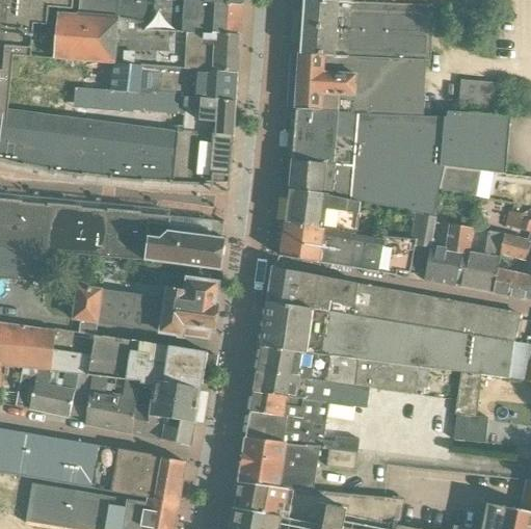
[(0,10),(48,7),(48,5),(72,7),(72,0),(0,0),(0,10)]
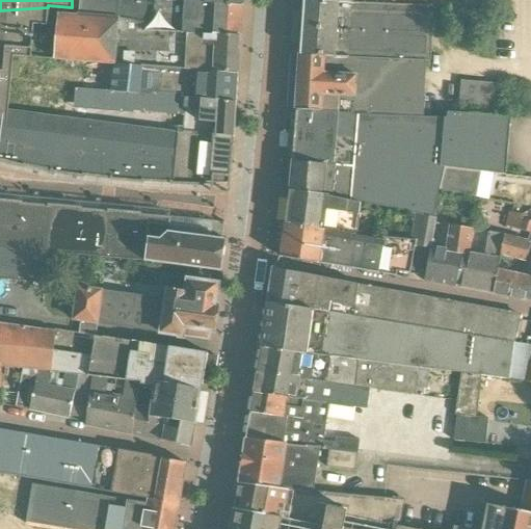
[(115,0),(114,14),(142,18),(152,19),(154,0),(207,0),(241,3),(241,0),(115,0)]
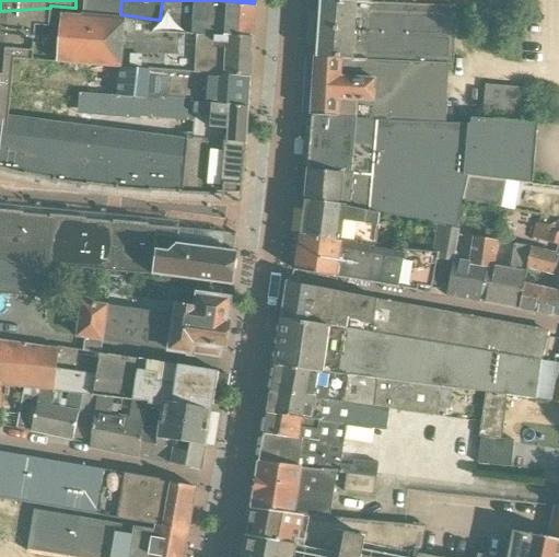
[(208,32),(253,35),(254,3),(218,0),(162,0),(160,20),(150,19),(149,30),(195,31),(207,33),(208,32)]
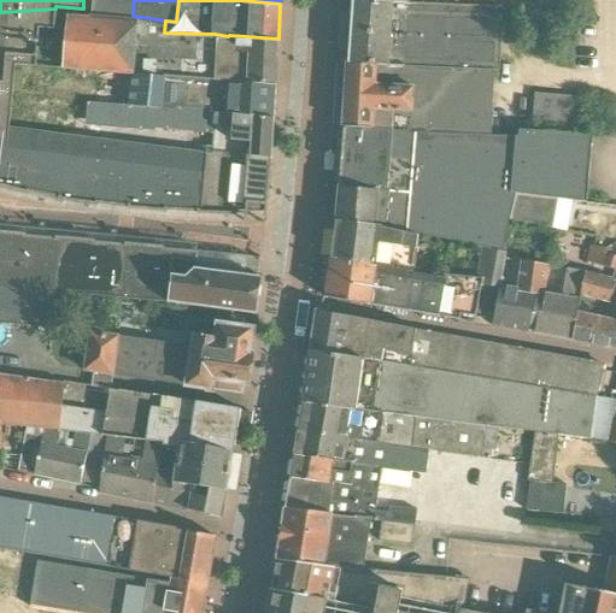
[(352,0),(347,60),(493,68),(499,68),(502,4),(422,0),(352,0)]
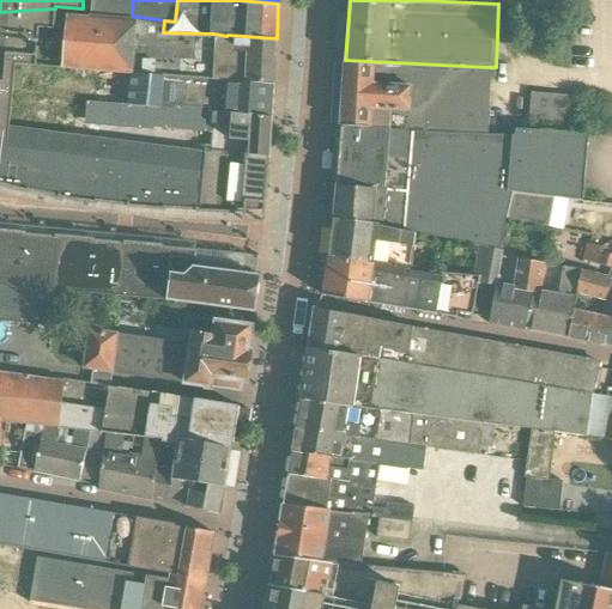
[(53,26),(55,8),(0,12),(0,104),(11,105),(14,61),(35,64),(38,25),(53,26)]
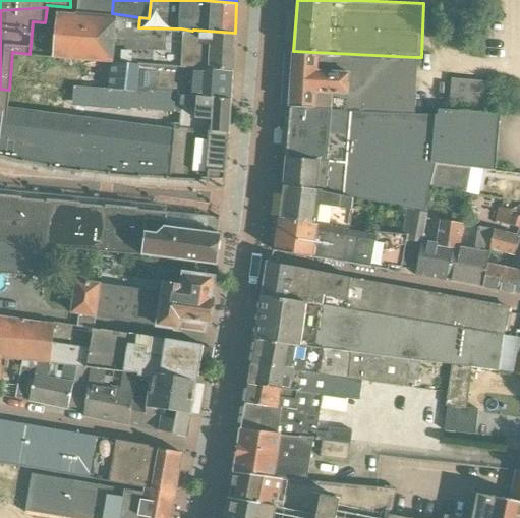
[(54,54),(112,59),(191,67),(192,65),(232,69),(235,33),(193,30),(192,31),(181,29),(138,27),(139,17),(112,13),(77,9),(62,7),(61,11),(57,10),(55,24),(54,54)]
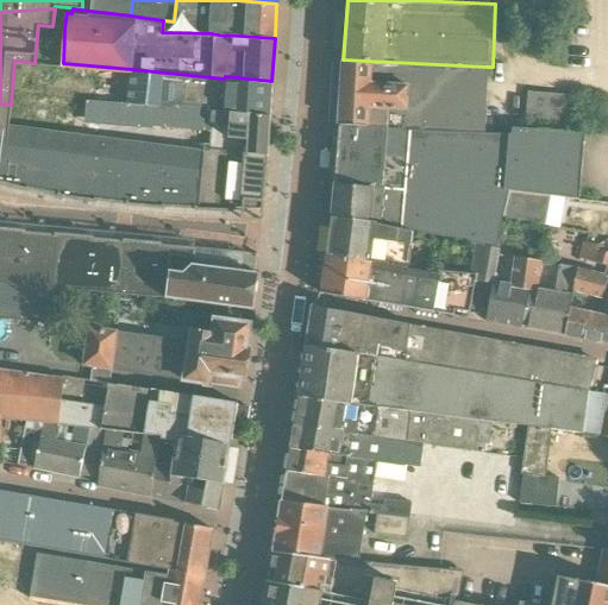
[(484,131),(487,67),(343,60),(339,121),(484,131)]
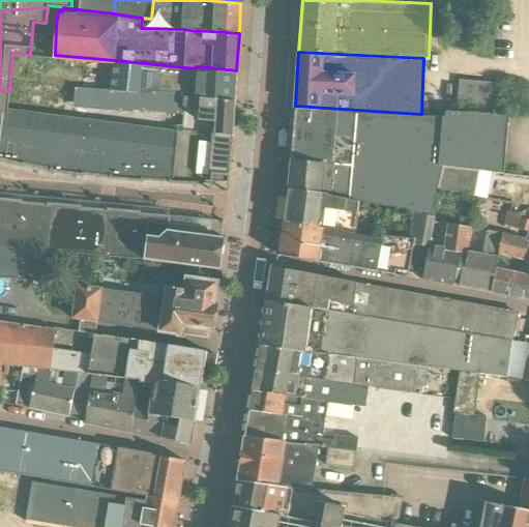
[(111,88),(134,90),(168,94),(196,96),(235,99),(236,70),(196,66),(195,68),(114,60),(111,88)]
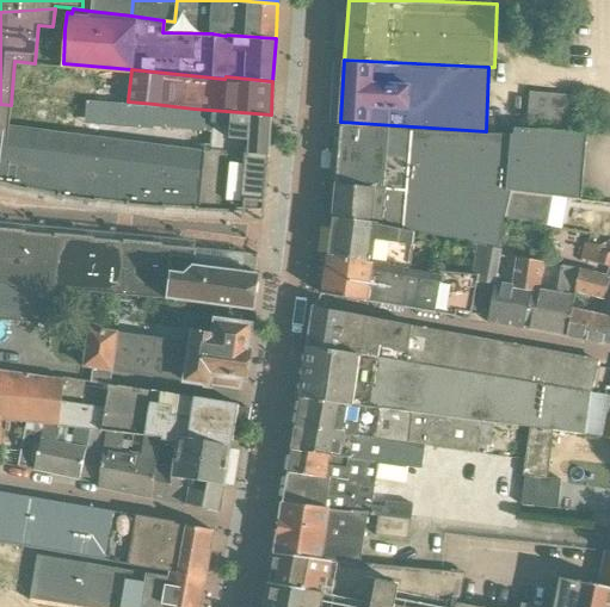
[(567,127),(570,93),(529,90),(525,122),(567,127)]
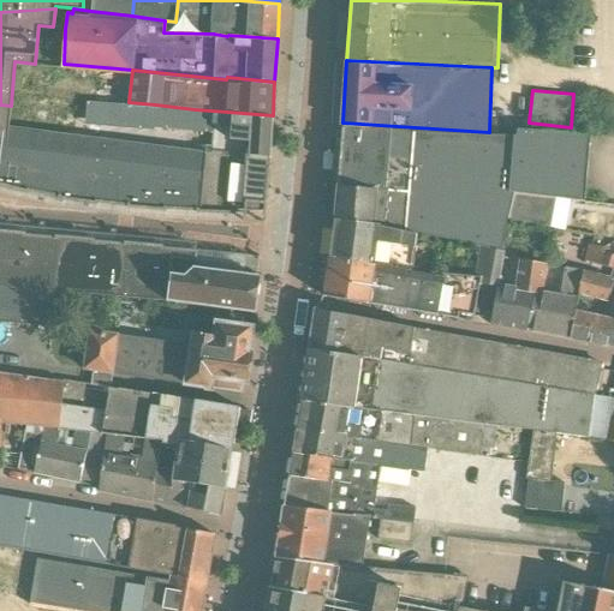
[(9,124),(11,106),(0,105),(0,135),(5,135),(9,124)]
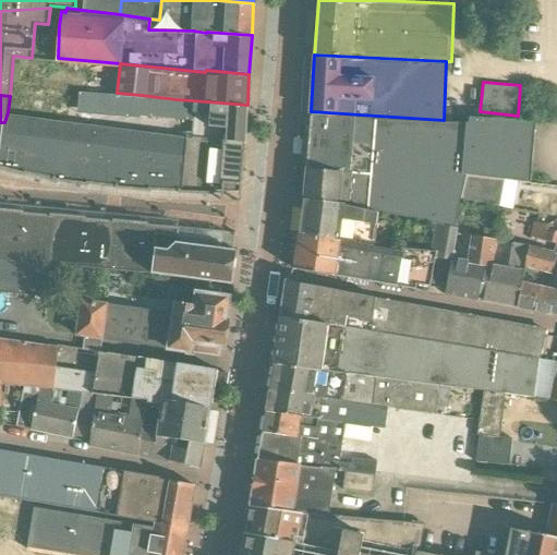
[(206,101),(177,99),(141,95),(138,116),(140,116),(140,113),(189,118),(189,115),(193,116),(191,135),(217,139),(244,141),(245,141),(247,105),(206,101)]
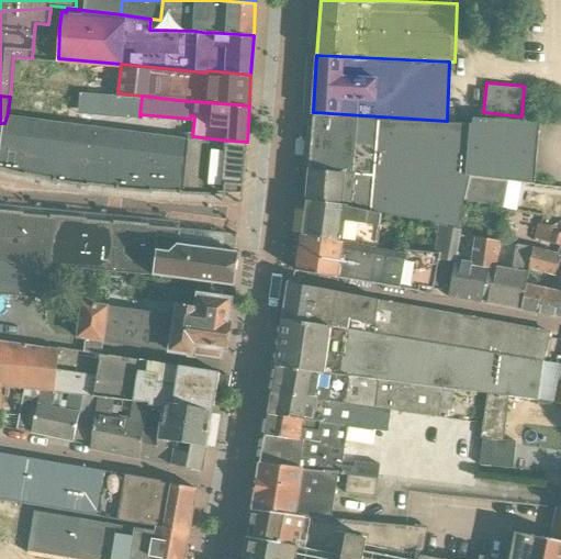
[(311,129),(307,169),(373,171),(370,210),(380,212),(440,222),(457,226),(457,225),(462,196),(467,170),(534,182),(534,179),(538,122),(472,116),(471,122),(447,121),(313,112),(313,114),(334,114),(334,130),(312,129),(311,129)]
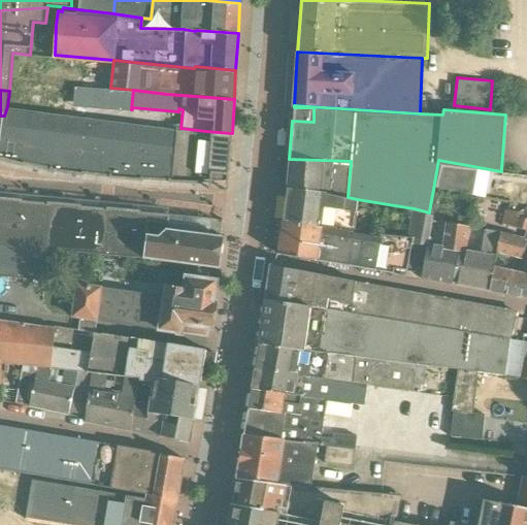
[(4,116),(0,116),(0,155),(22,161),(22,163),(24,163),(24,162),(51,167),(59,113),(7,106),(4,116)]
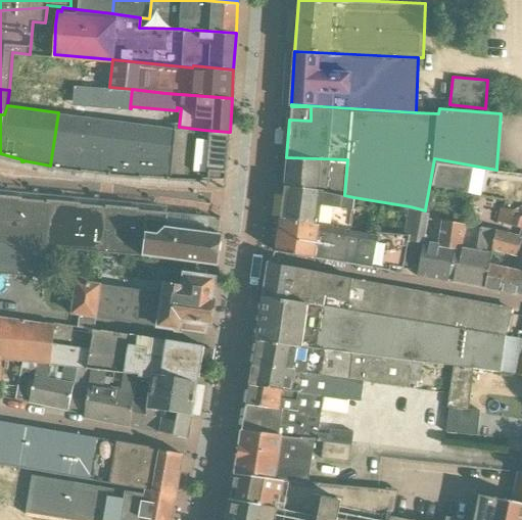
[(88,115),(58,112),(50,166),(50,167),(52,168),(52,166),(80,170),(80,171),(82,172),(82,170),(88,115)]
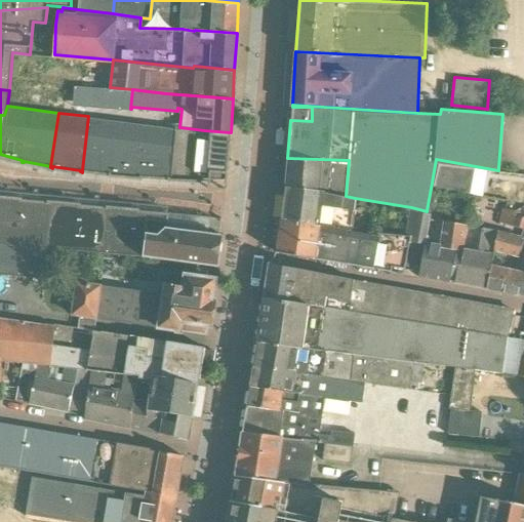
[(115,119),(88,116),(82,170),(109,173),(115,119)]
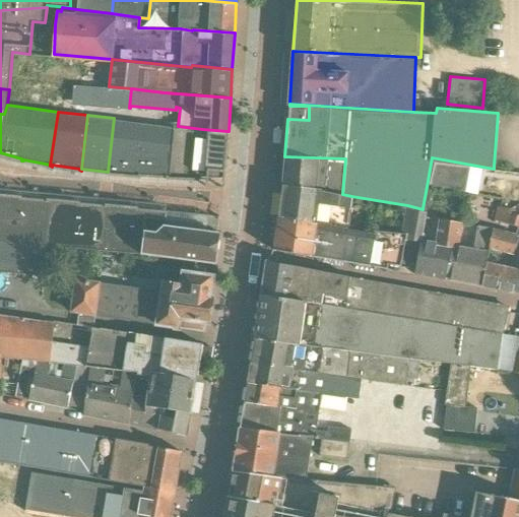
[(143,122),(114,118),(108,172),(108,174),(110,174),(110,172),(137,175),(137,176),(139,176),(139,175),(143,122)]
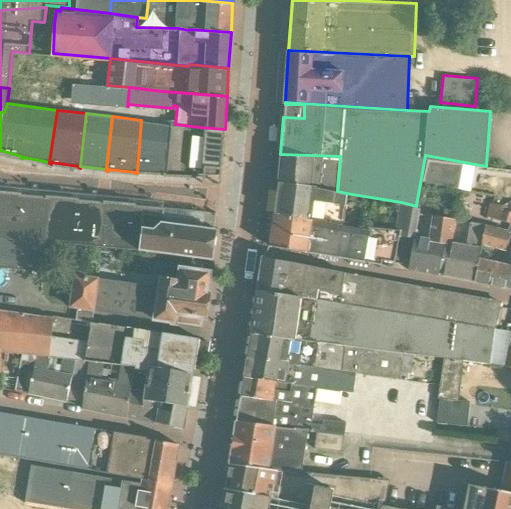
[(224,129),(199,127),(175,124),(141,120),(137,172),(164,173),(164,175),(166,175),(166,173),(193,174),(193,176),(195,176),(195,174),(220,174),(224,135),(224,129)]
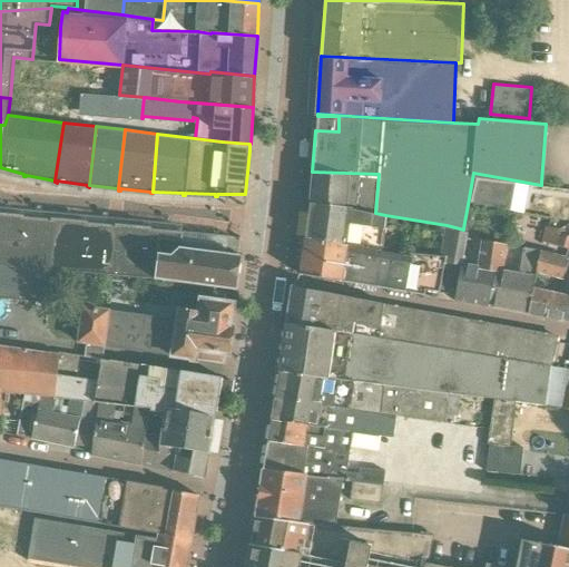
[(310,199),(345,206),(375,213),(379,174),(312,172),(312,181),(314,182),(313,187),(310,199)]
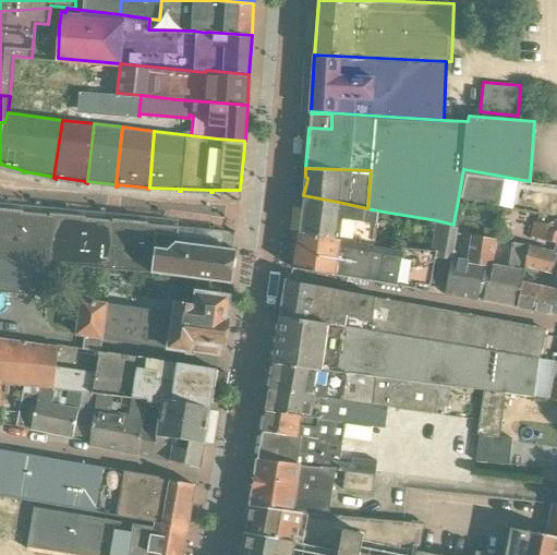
[(556,182),(530,178),(530,181),(463,169),(459,194),(499,202),(501,189),(556,194),(556,182)]
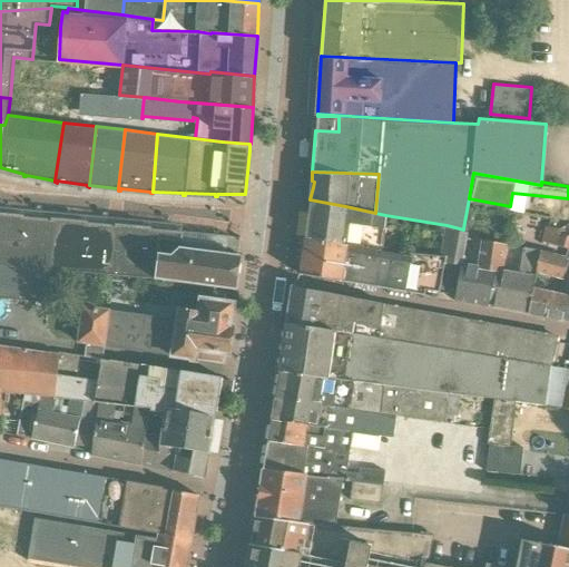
[(345,206),(310,199),(305,236),(380,250),(385,215),(375,213),(345,206)]
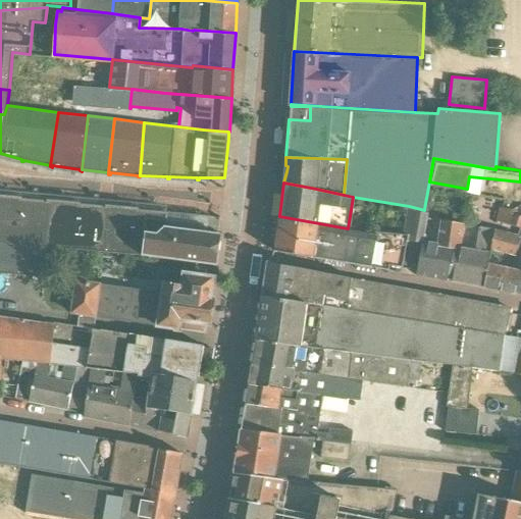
[(0,242),(43,246),(47,201),(0,196),(0,242)]
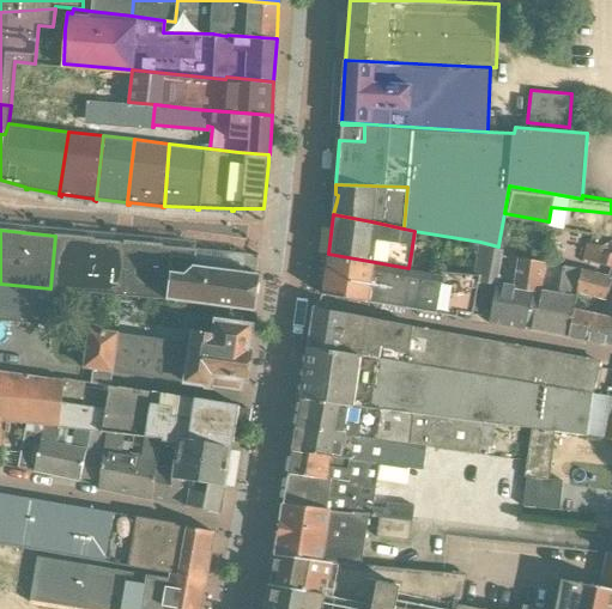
[(119,294),(123,242),(58,236),(55,236),(50,288),(119,294)]
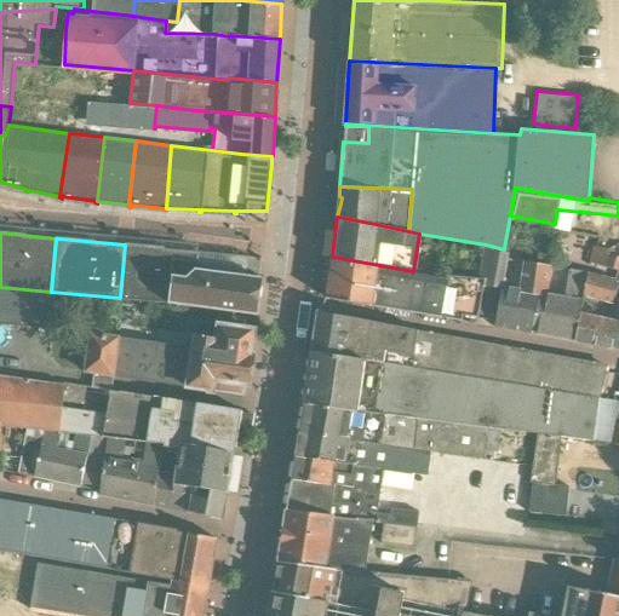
[(618,268),(618,289),(615,300),(618,300),(618,254),(609,253),(611,246),(595,243),(591,263),(618,268)]
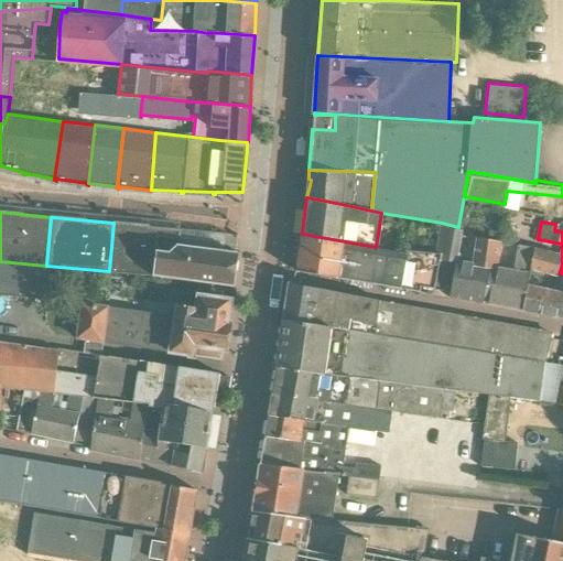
[(179,237),(180,230),(180,229),(114,223),(109,271),(153,274),(153,273),(155,248),(157,235),(179,237)]
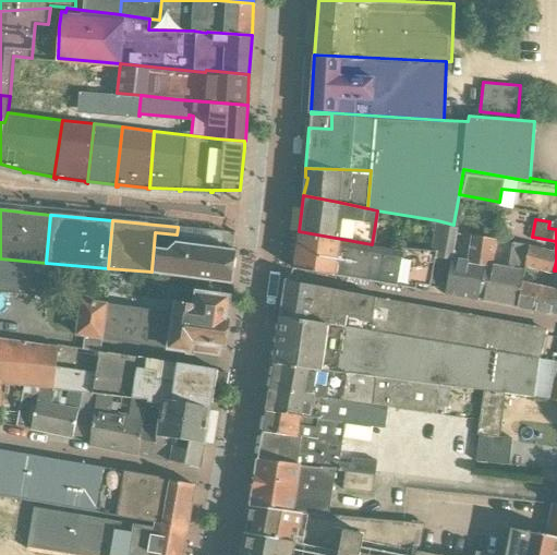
[(437,220),(432,249),(437,250),(432,285),(446,287),(451,257),(457,225),(453,224),(453,225),(437,220)]
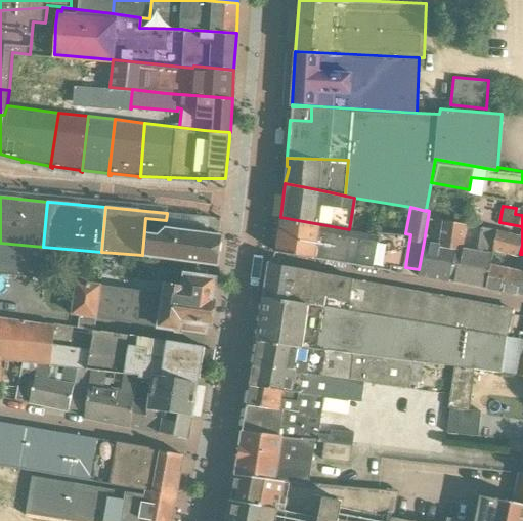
[(280,217),(275,251),(312,257),(312,256),(389,269),(390,264),(405,267),(410,234),(405,233),(379,230),(378,234),(353,230),(349,229),(280,217)]
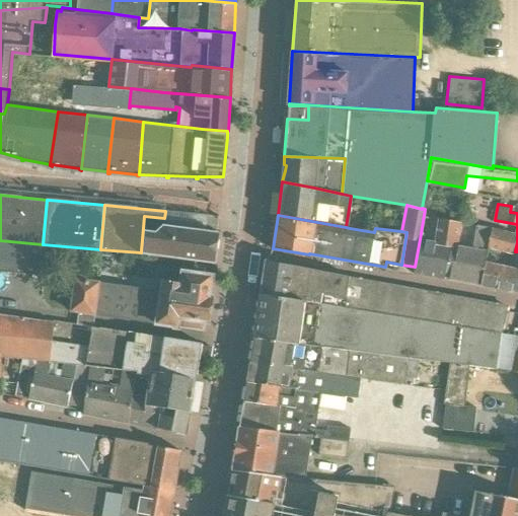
[(414,272),(446,278),(449,261),(444,260),(448,236),(456,237),(459,221),(442,217),(437,242),(420,239),(415,267),(414,272)]
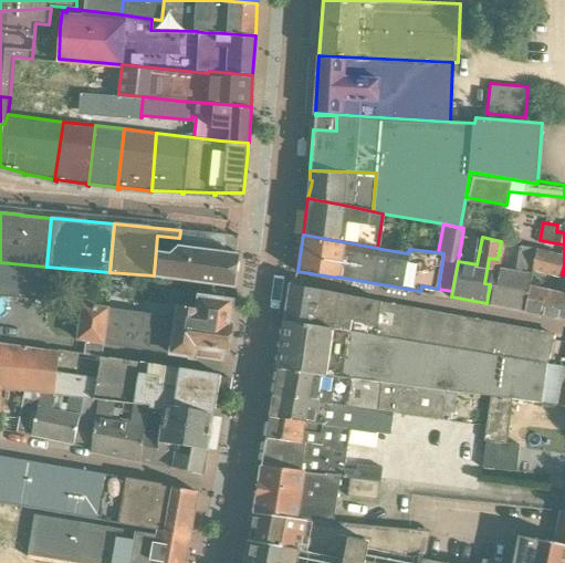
[(179,244),(170,251),(156,249),(154,274),(232,285),(237,253),(179,244)]
